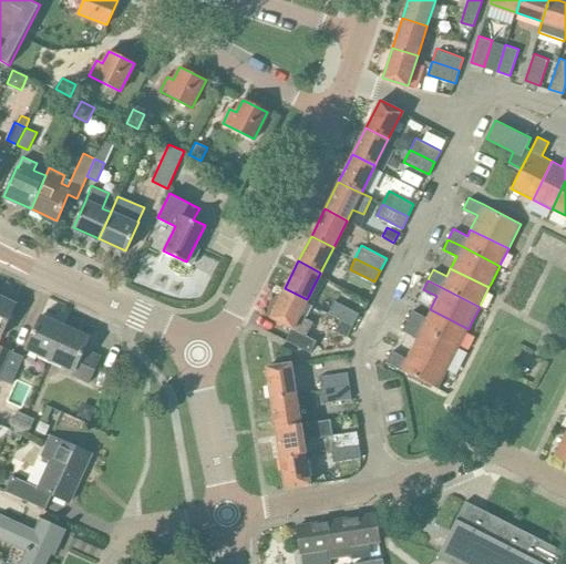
[(300,314),(307,299),(285,288),(271,316),(291,327),(290,328),(286,338),(311,351),(317,339),(307,334),(314,320),(300,314)]
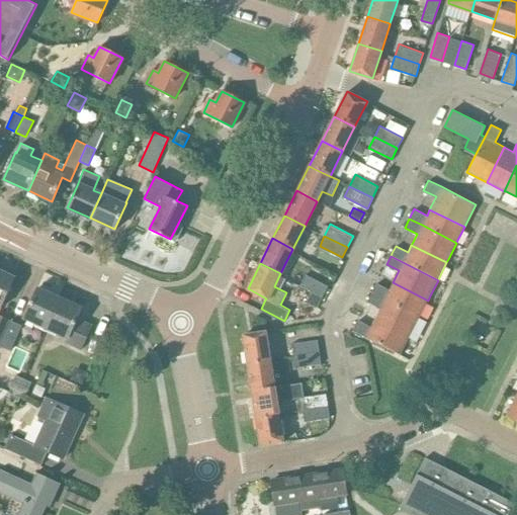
[(0,306),(14,276),(0,269),(0,306)]
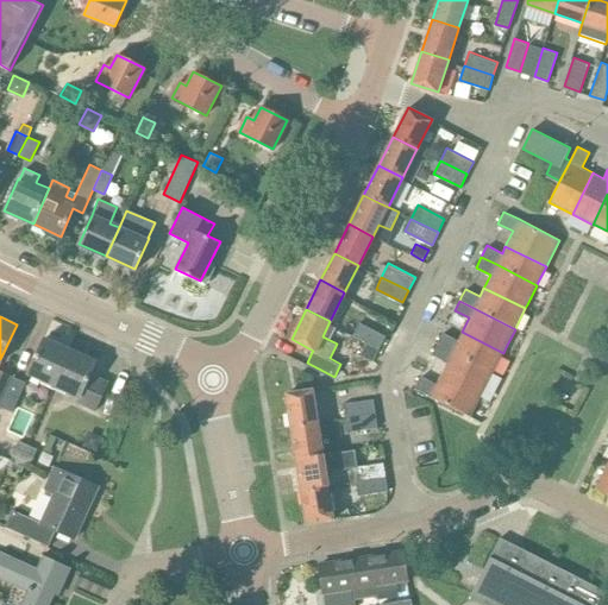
[(367,341),(380,347),(387,335),(359,321),(352,334),(367,341)]
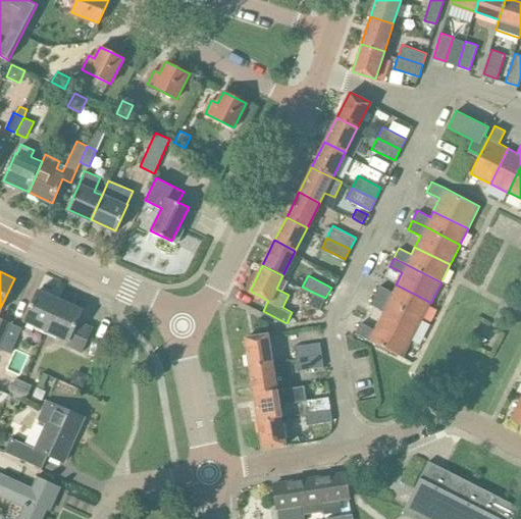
[(380,284),(374,296),(422,319),(431,303),(396,284),(393,291),(380,284)]
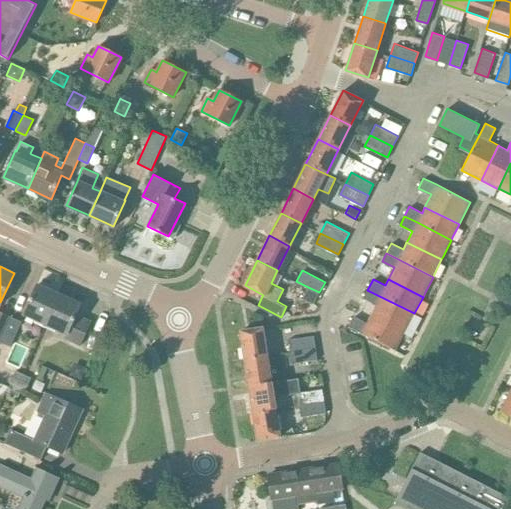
[(37,283),(23,314),(35,320),(34,322),(43,325),(57,294),(57,293),(37,283)]
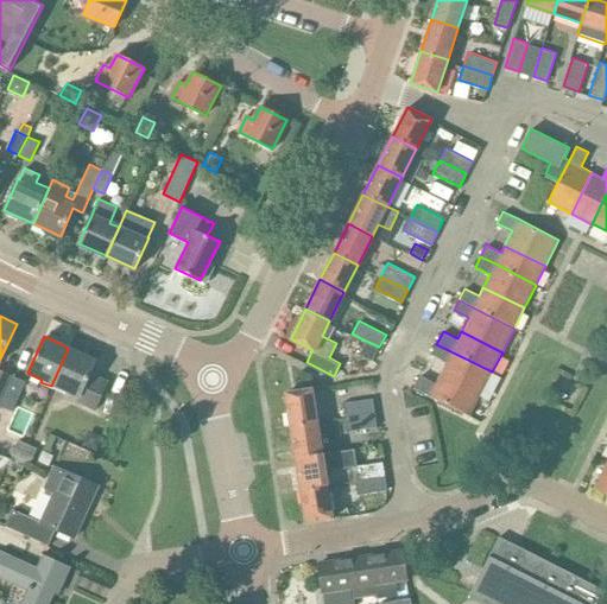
[(372,360),(379,347),(366,341),(360,353),(372,360)]
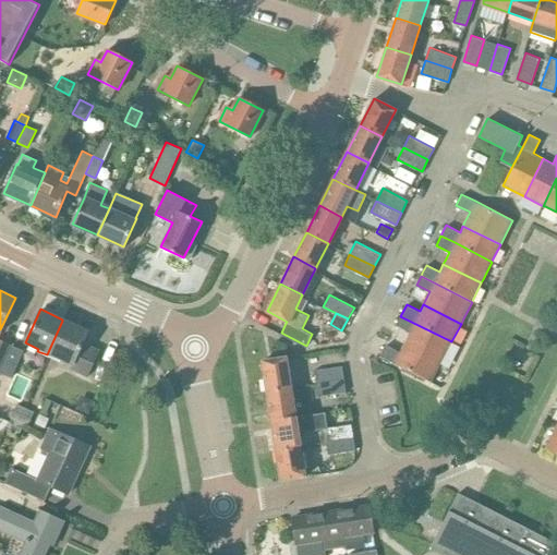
[(400,316),(397,325),(410,332),(404,341),(443,360),(444,358),(451,341),(400,316)]
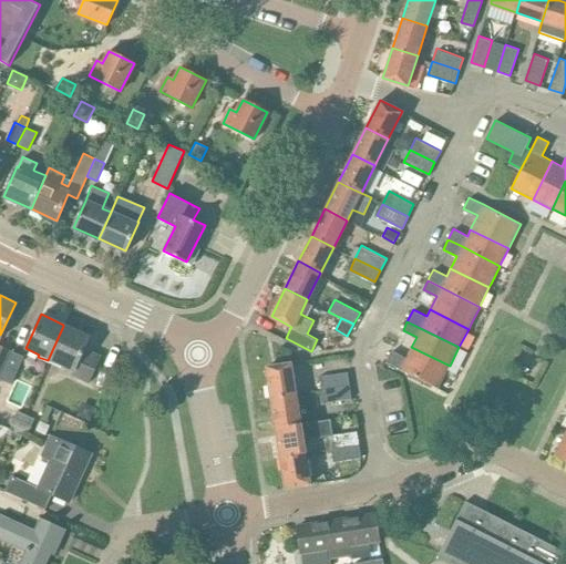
[(63,326),(48,360),(50,361),(61,367),(61,365),(74,370),(73,372),(91,380),(101,356),(85,349),(90,337),(67,326),(63,325),(63,326)]
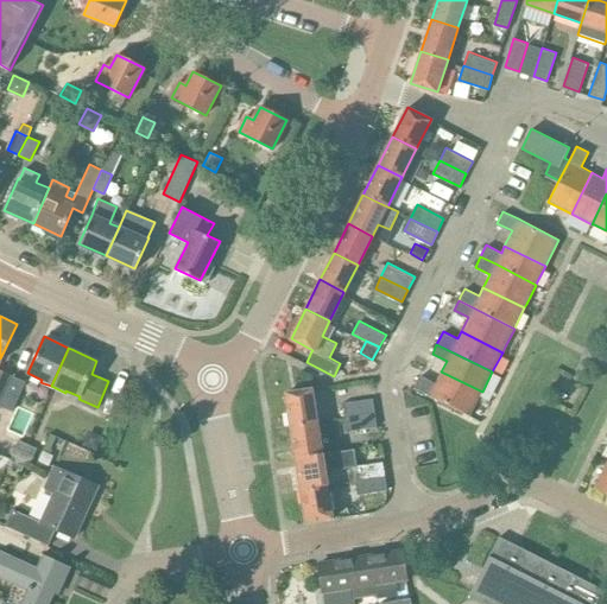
[(0,398),(2,393),(1,393),(11,374),(0,368),(0,398)]
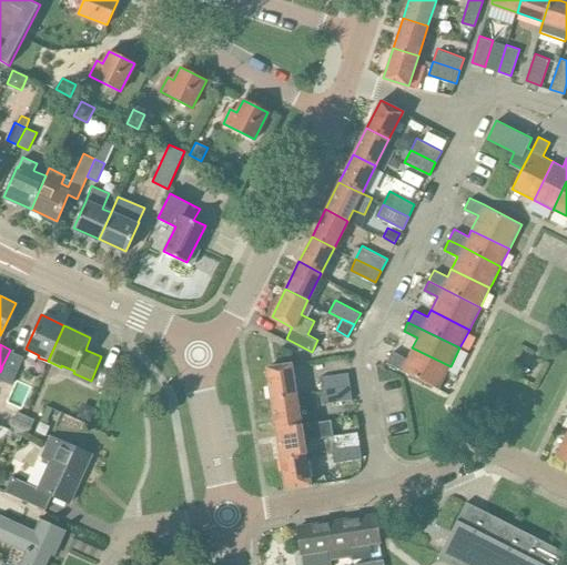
[(393,350),(387,362),(404,370),(439,387),(448,370),(451,366),(412,347),(411,350),(406,357),(393,350)]
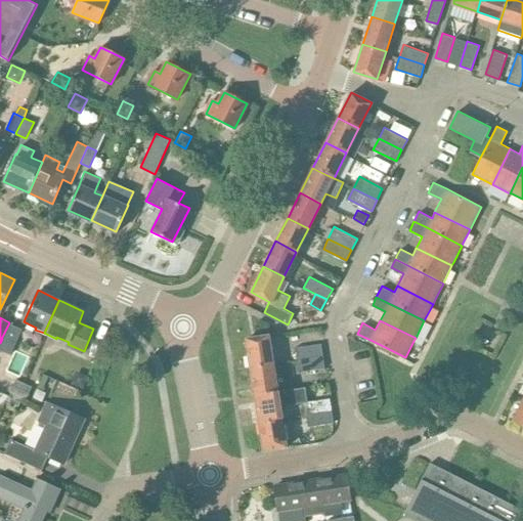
[(0,350),(9,354),(19,331),(9,326),(0,344),(0,350)]
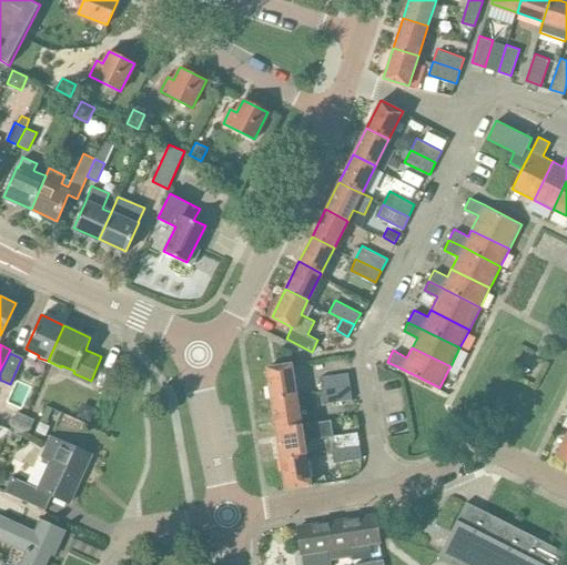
[(271,397),(296,393),(292,363),(266,366),(271,397)]
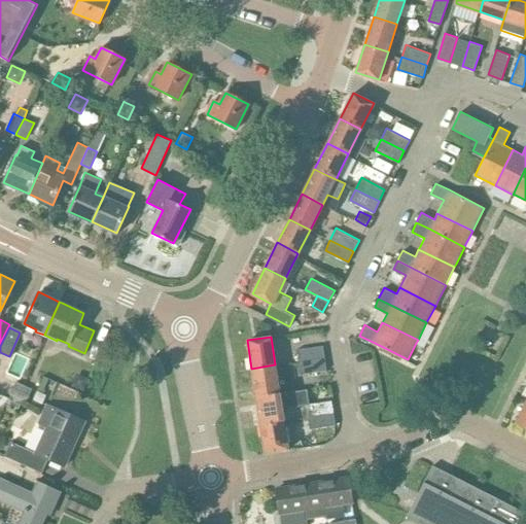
[(300,360),(325,356),(323,344),(296,348),(300,360)]
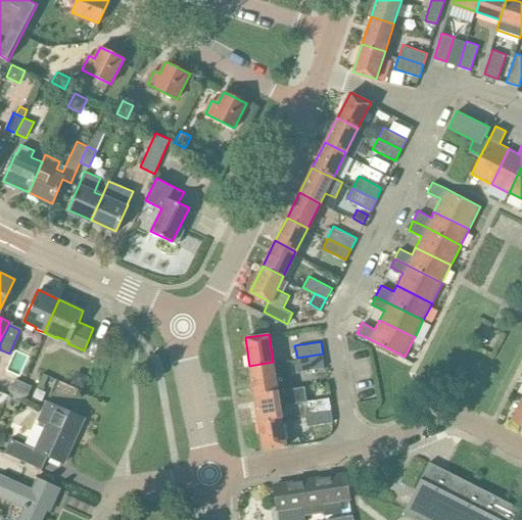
[(323,353),(297,358),(299,370),(325,366),(323,353)]
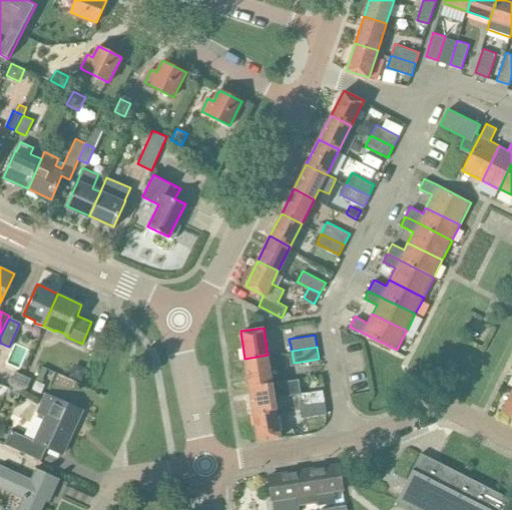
[(249,386),(272,382),(268,355),(244,359),(249,386)]
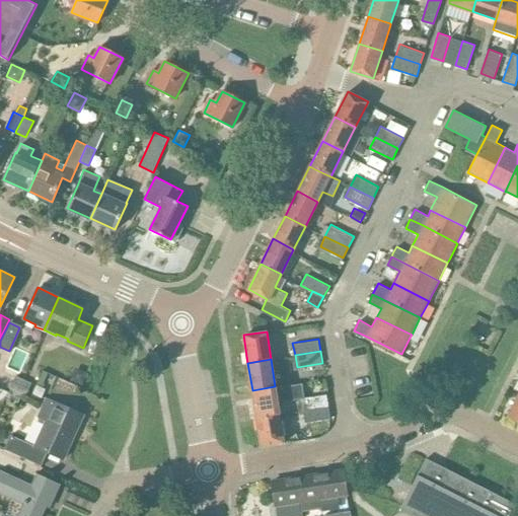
[(70,378),(82,383),(87,371),(75,366),(70,378)]
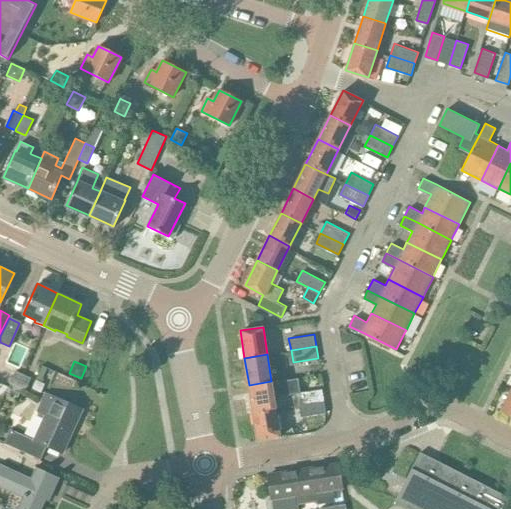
[(42,364),(36,378),(36,379),(38,379),(43,381),(44,377),(43,377),(47,366),(42,364)]
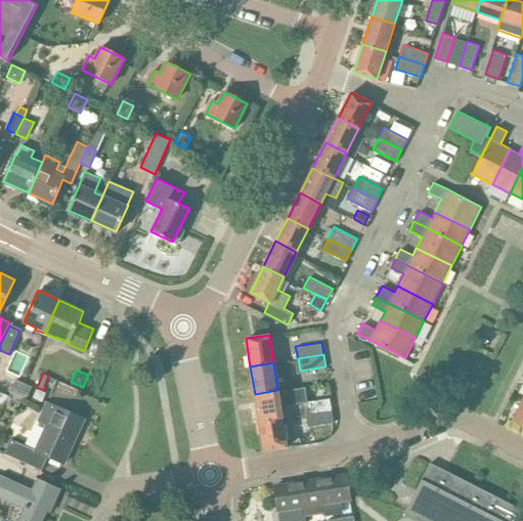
[(18,395),(25,383),(15,378),(10,391),(18,395)]
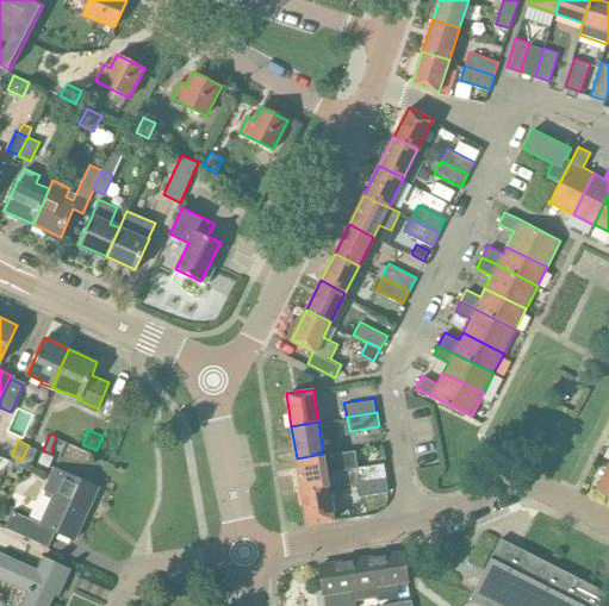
[(29,445),(22,460),(26,462),(31,464),(31,462),(37,449),(29,445)]
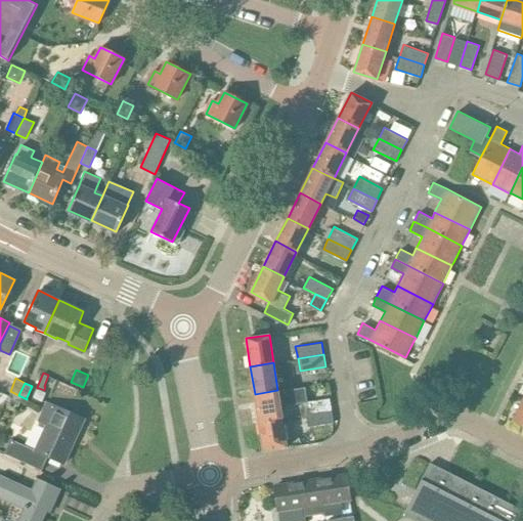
[(307,415),(332,410),(330,398),(308,401),(305,386),(277,390),(255,394),(259,422),(281,418),(281,414),(289,404),(305,402),(307,415)]
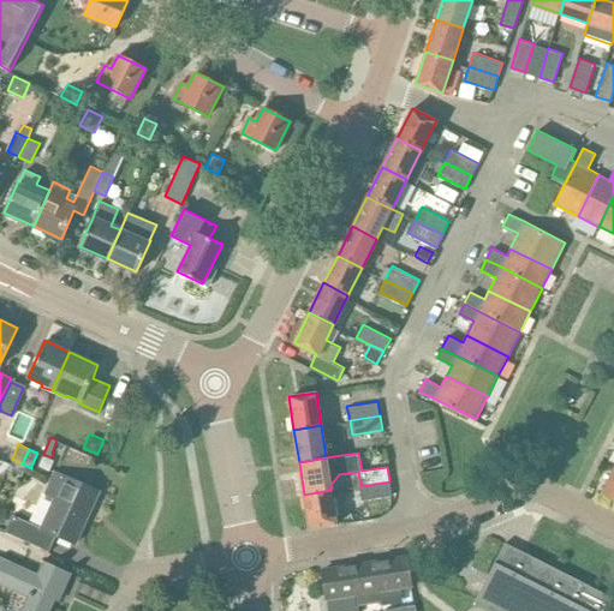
[(43,454),(39,465),(49,469),(54,459),(52,457),(46,455),(43,455),(43,454)]
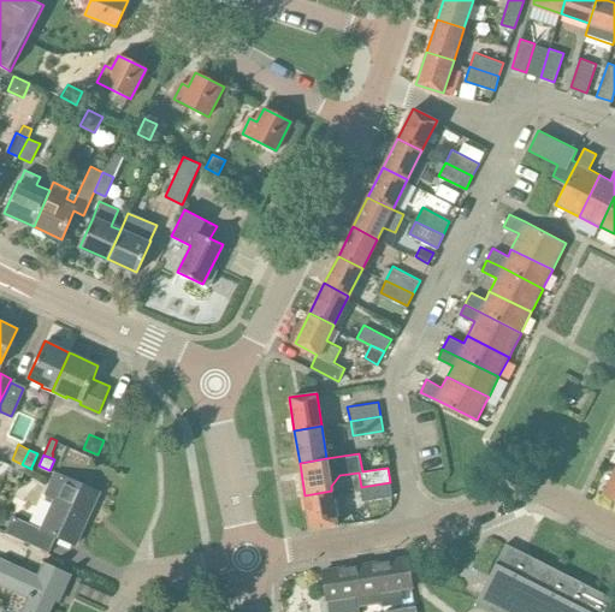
[(614,468),(602,492),(614,498),(614,468)]
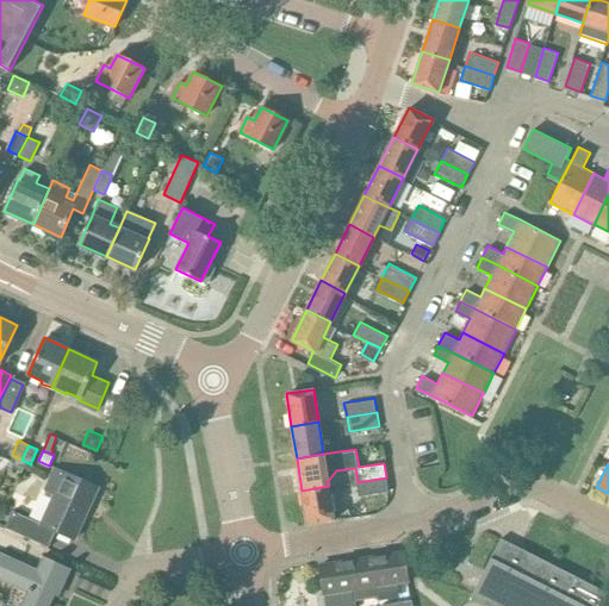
[(74,539),(89,506),(84,503),(92,483),(55,467),(45,488),(55,493),(42,522),(13,508),(5,526),(49,545),(56,531),(74,539)]
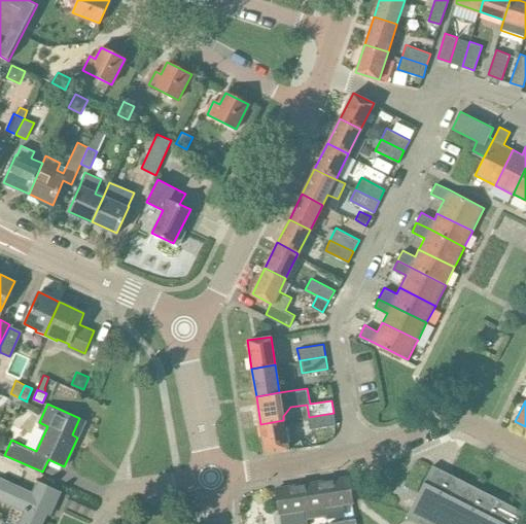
[(334,413),(309,417),(311,427),(336,424),(334,413)]
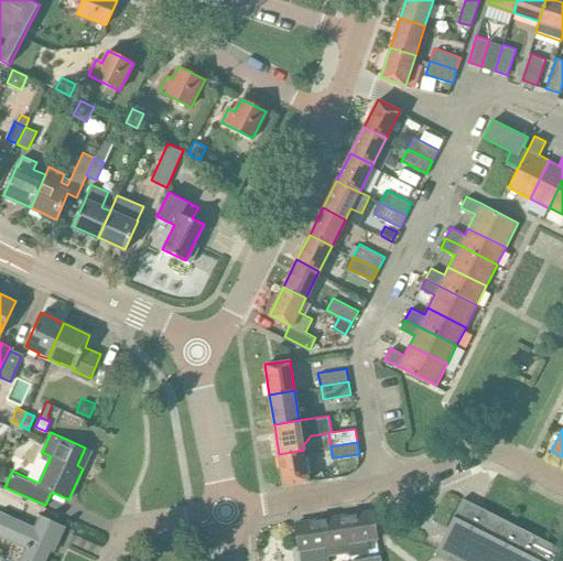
[(303,450),(279,454),(283,484),(309,479),(303,450)]
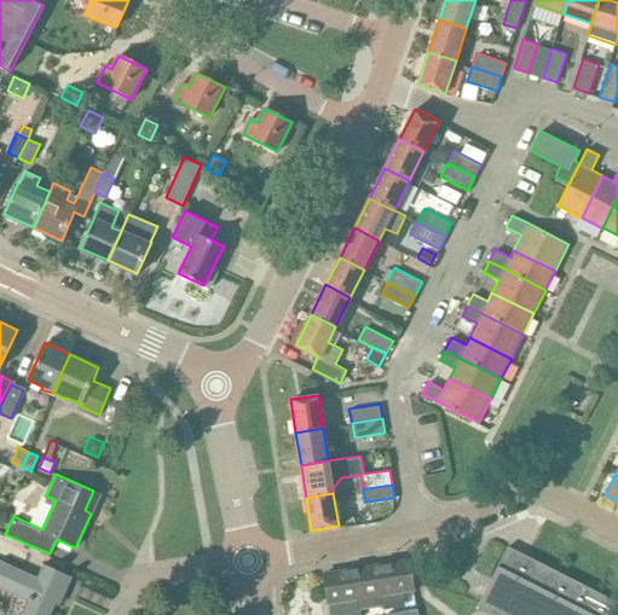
[(495,614),(617,614),(617,599),(508,545),(477,605),(495,614)]
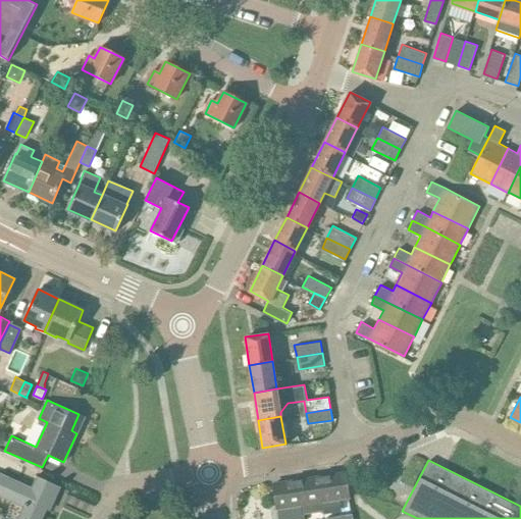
[(345,471),(273,482),(278,518),(305,518),(304,512),(322,509),(321,501),(349,497),(348,489),(345,472),(345,471)]
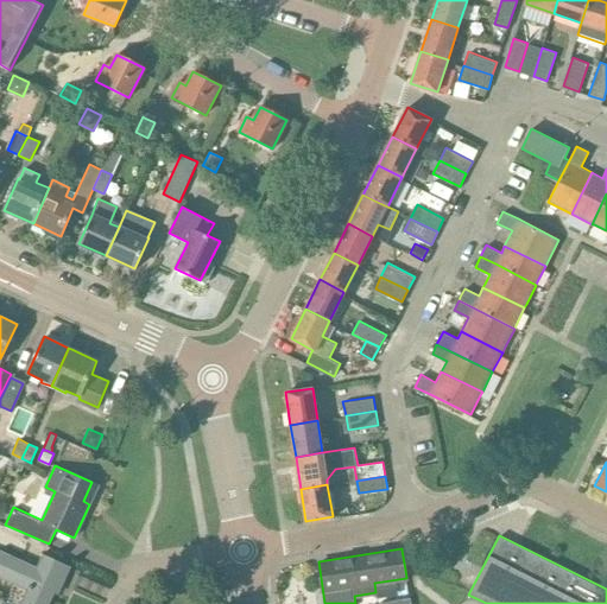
[(39,568),(0,550),(0,574),(30,589),(21,603),(48,603),(59,579),(64,582),(71,566),(45,554),(39,568)]
